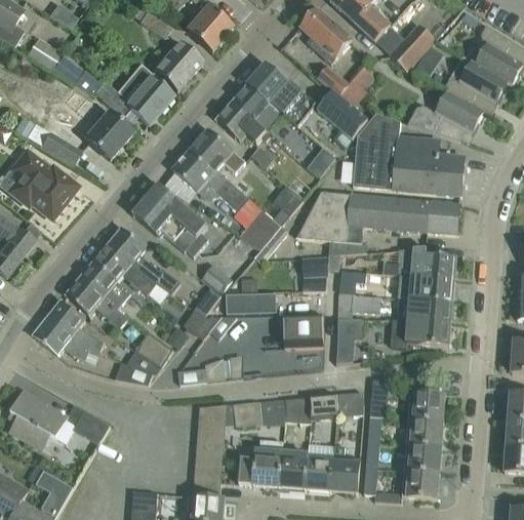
[(0,39),(12,47),(23,31),(12,25),(22,9),(6,0),(0,0),(0,39)]
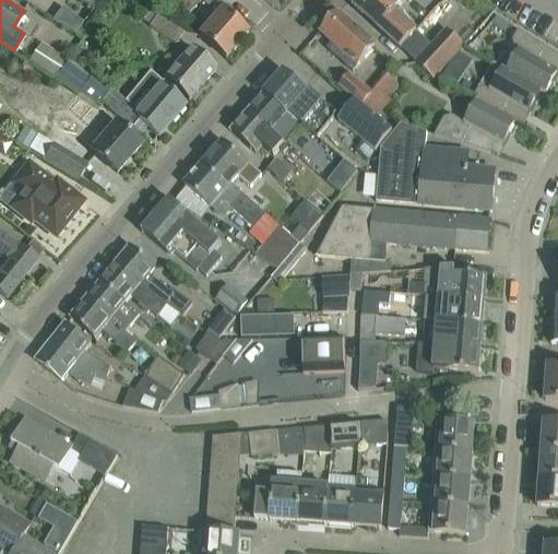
[(176,0),(187,9),(194,0),(176,0)]
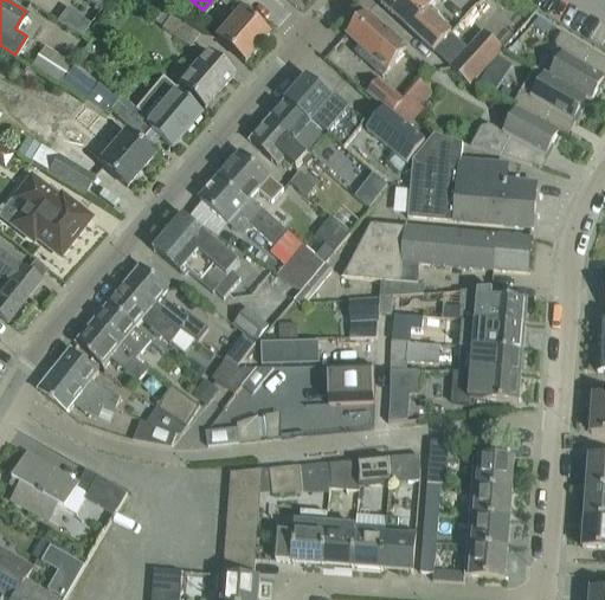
[(426,7),(433,0),(380,0),(432,47),(450,30),(426,7)]
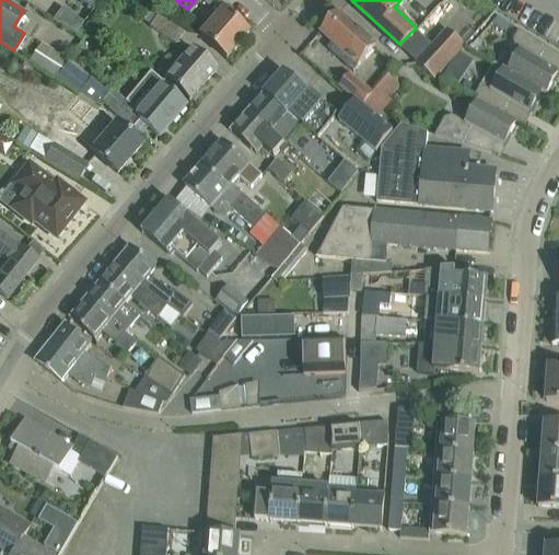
[(73,30),(79,22),(82,18),(60,3),(50,15),(73,30)]
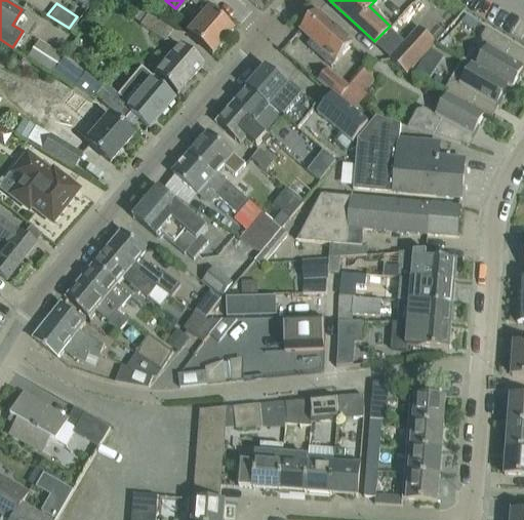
[(231,27),(206,5),(185,30),(209,51),(231,27)]
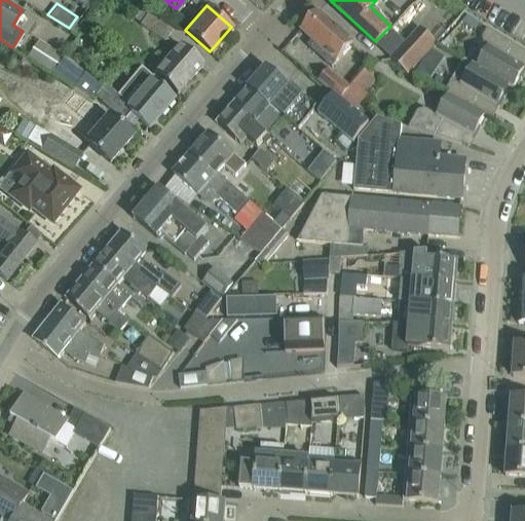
[(350,41),(347,34),(317,6),(299,26),(325,49),(321,53),(331,63),(350,41)]
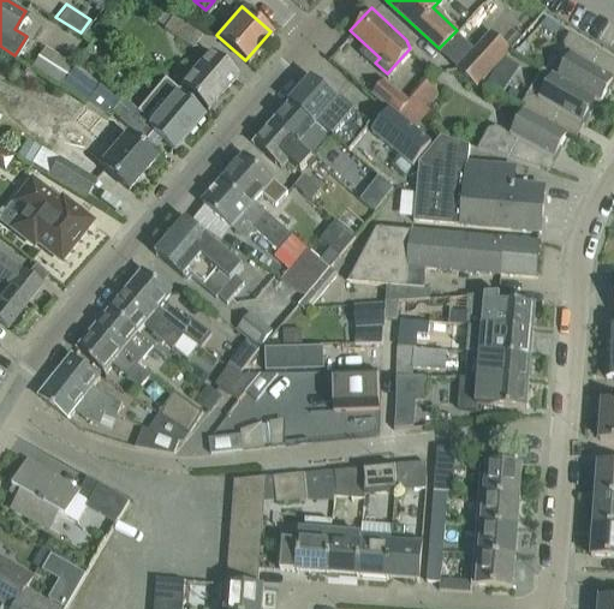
[(201,30),(172,10),(161,25),(190,45),(201,30)]
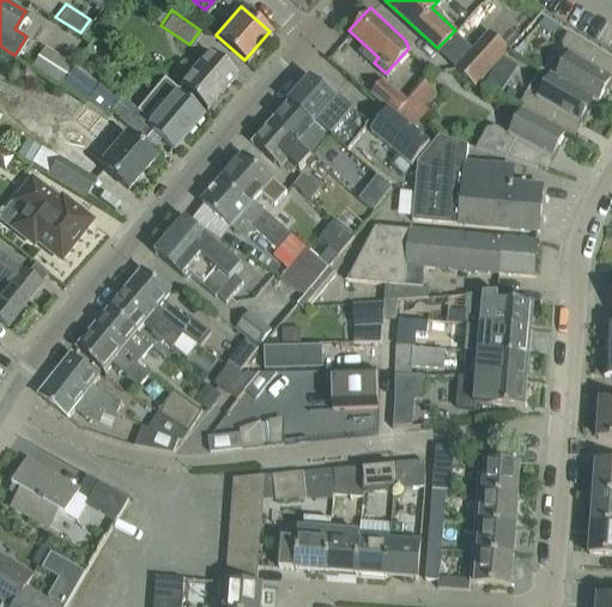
[(477,79),(508,46),(489,28),(454,65),(477,79)]
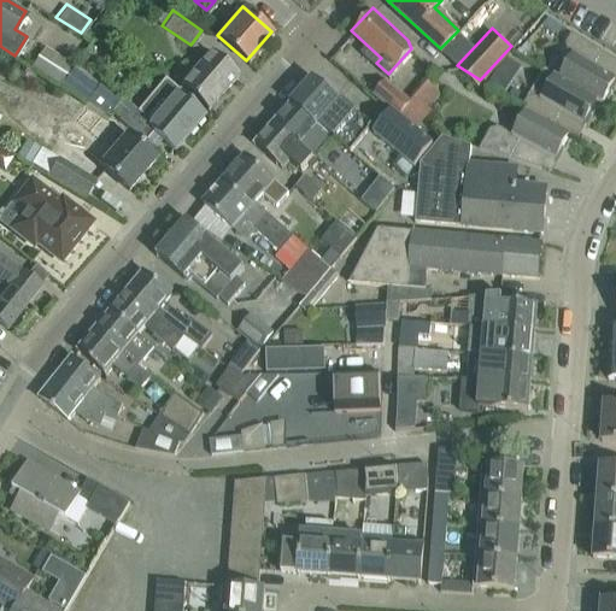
[(573,51),(559,74),(559,75),(600,99),(608,87),(610,88),(610,87),(608,86),(614,76),(615,76),(615,57),(570,29),(564,39),(567,48),(573,51)]
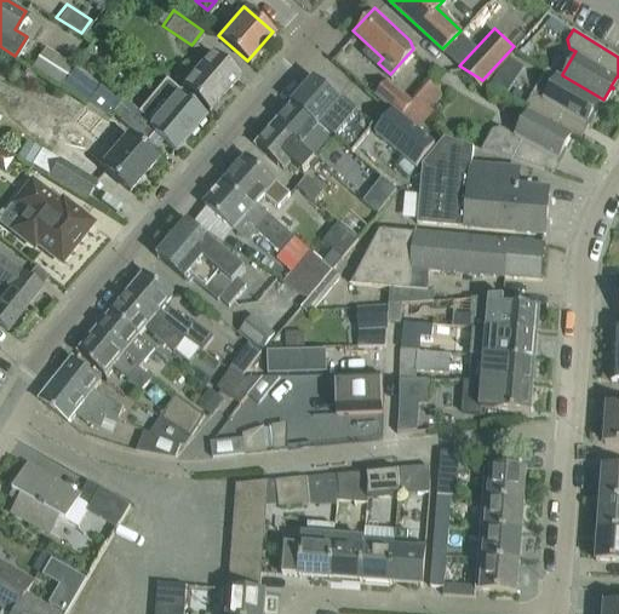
[(59,81),(62,79),(74,63),(43,44),(30,63),(59,81)]
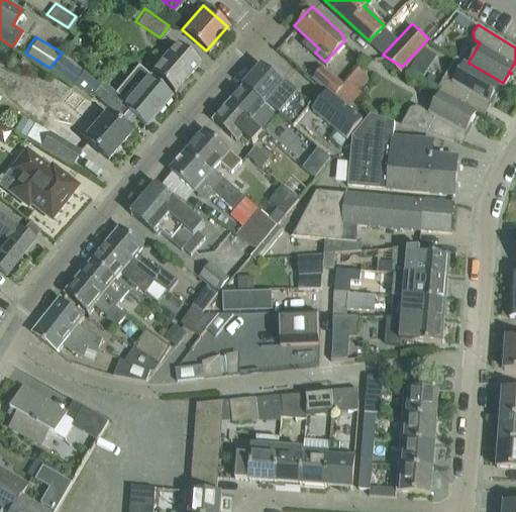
[(176,40),(161,58),(150,71),(173,90),(198,61),(176,40)]
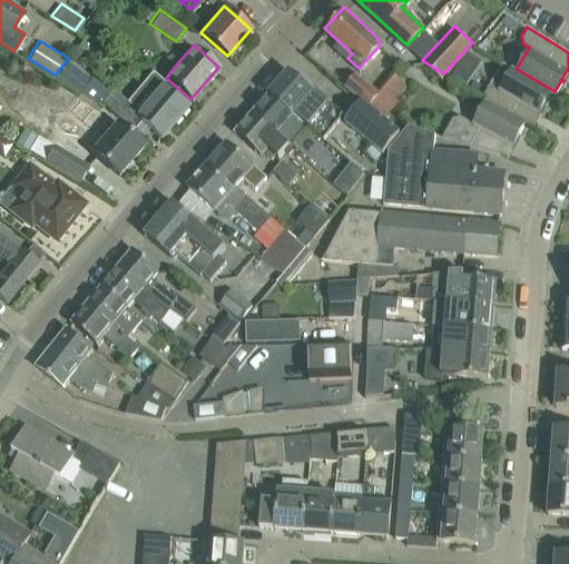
[(159,135),(187,102),(146,66),(137,76),(144,82),(128,101),(113,88),(108,89),(91,76),(68,58),(57,72),(80,88),(78,91),(99,106),(104,101),(109,107),(108,108),(131,127),(140,118),(159,135)]
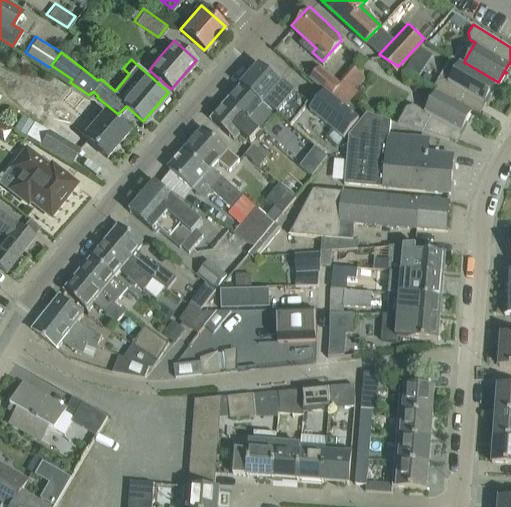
[(498,82),(464,62),(464,61),(460,59),(448,78),(443,76),(437,78),(431,86),(436,89),(471,108),(478,112),(485,100),(483,99),(488,90),(490,91),(490,90),(488,89),(494,80),(498,82)]
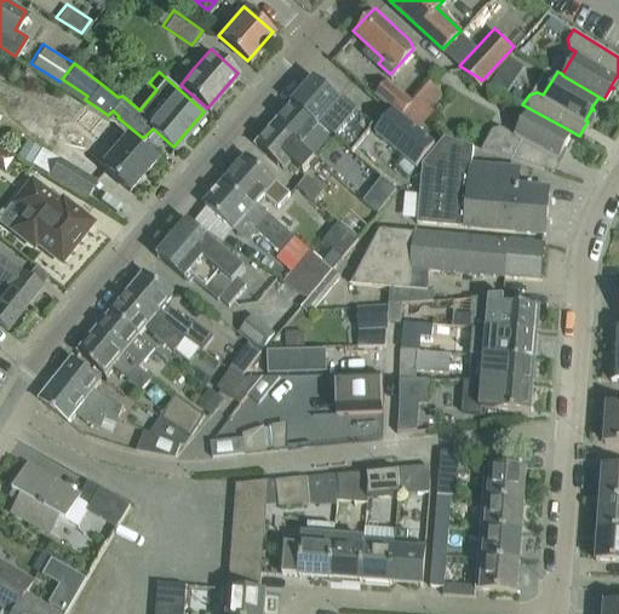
[(408,95),(396,109),(414,125),(446,89),(430,73),(408,95)]
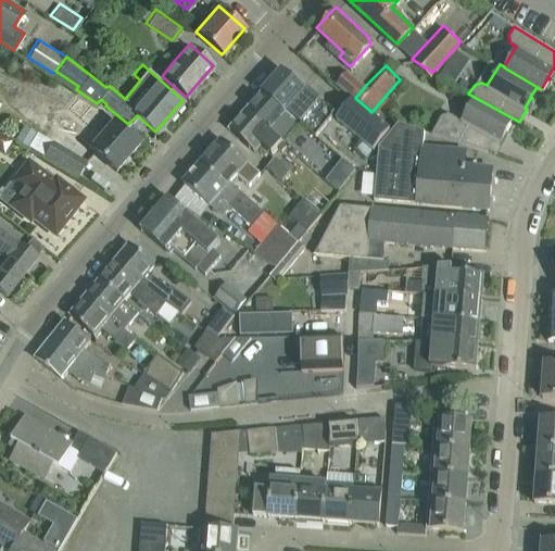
[(303,86),(280,67),(262,88),(298,119),(315,133),(335,109),(304,85),(303,86)]
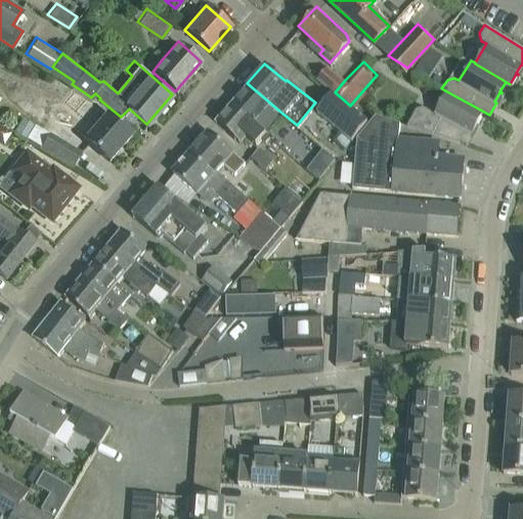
[(316,77),(332,89),(335,92),(345,80),(325,65),(316,77)]
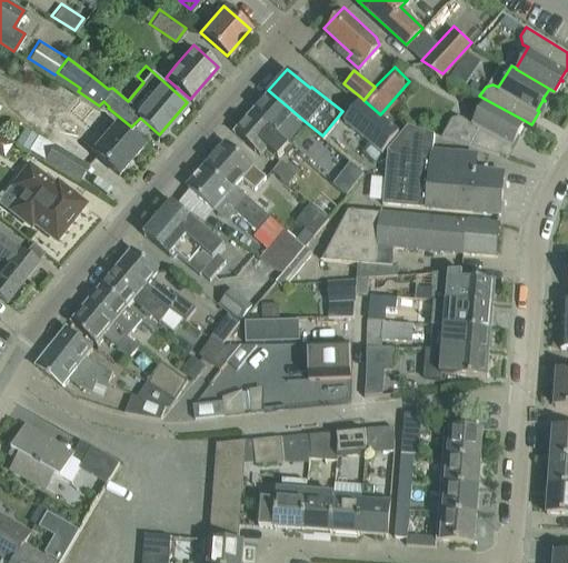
[(288,142),(305,121),(268,90),(251,109),(288,142)]
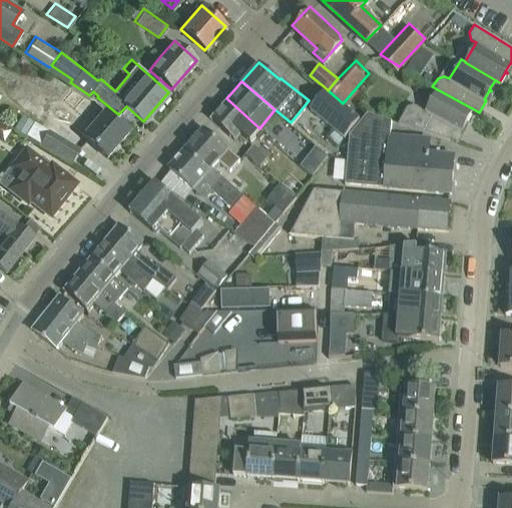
[(359,116),(343,103),(328,90),(325,87),(309,106),(343,134),(359,116)]
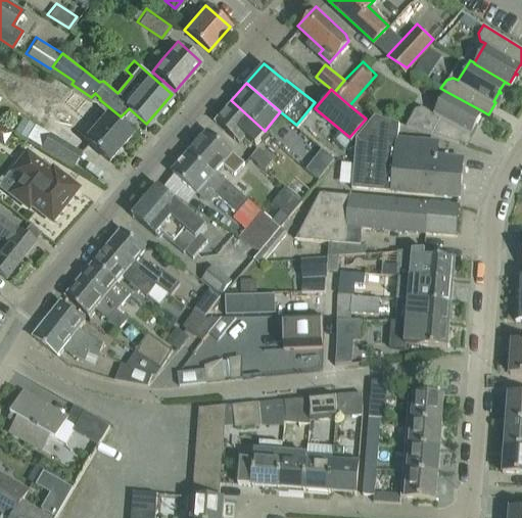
[(475,121),(481,110),(445,91),(433,110),(421,103),(414,105),(406,123),(457,139),(463,128),(469,132),(474,122),(476,123),(477,122),(475,121)]
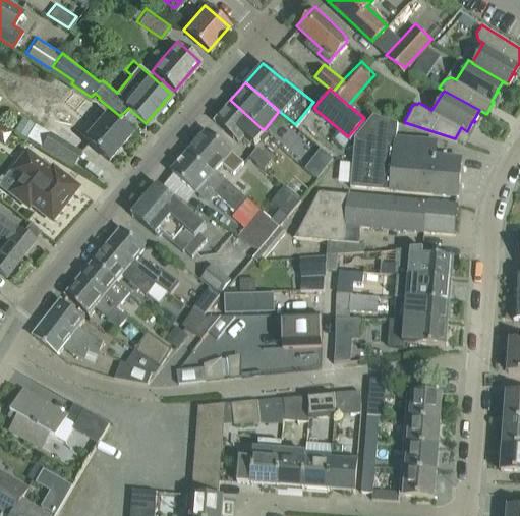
[(80,111),(83,114),(99,127),(89,137),(114,159),(135,134),(118,119),(93,98),(80,111)]
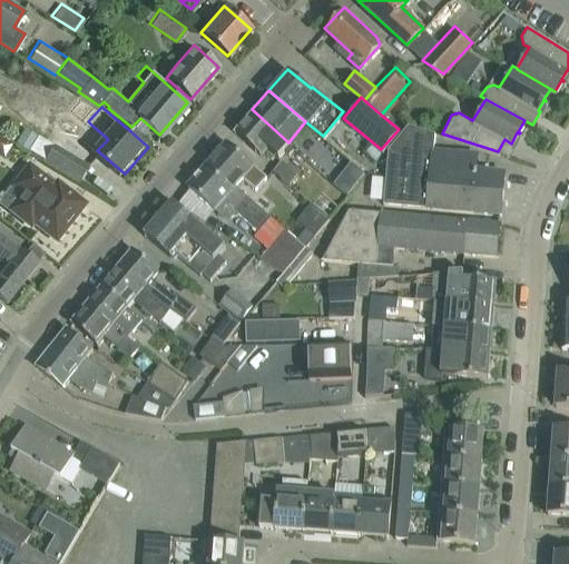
[(288,142),(252,109),(234,129),(251,144),(261,150),(266,142),(278,154),(288,142)]
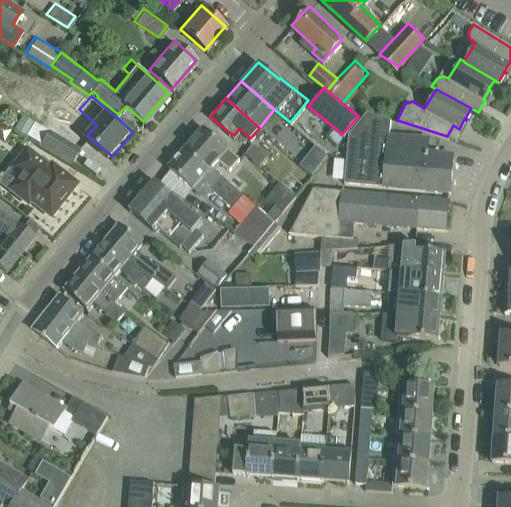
[(449,190),(452,152),(426,150),(427,136),(388,132),(390,117),(366,109),(348,132),(343,180),(449,190)]
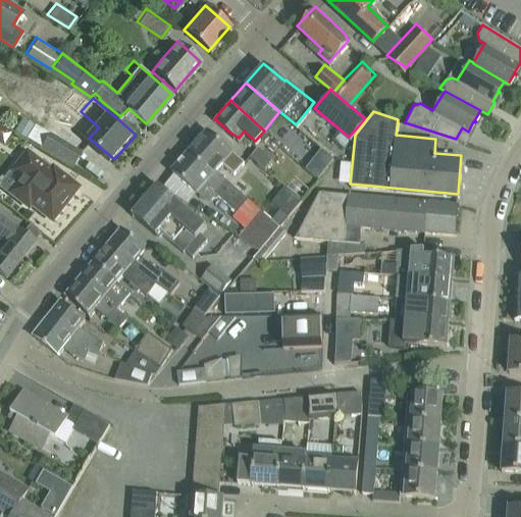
[(13,127),(25,135),(33,122),(20,114),(13,127)]
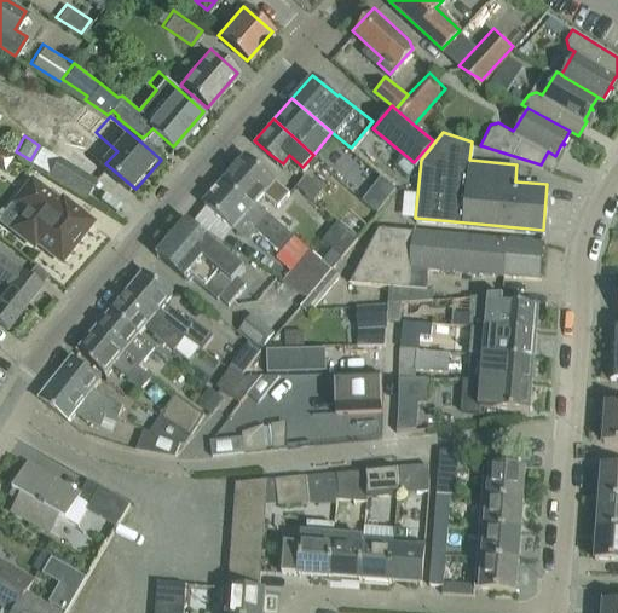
[(275,178),(263,168),(244,151),(223,177),(253,202),(256,198),(264,190),(277,201),(288,188),(276,177),(275,178)]
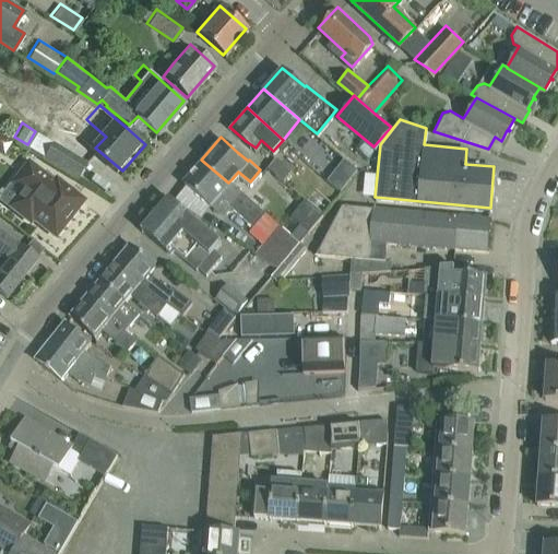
[(86,158),(54,139),(44,155),(76,175),(86,158)]
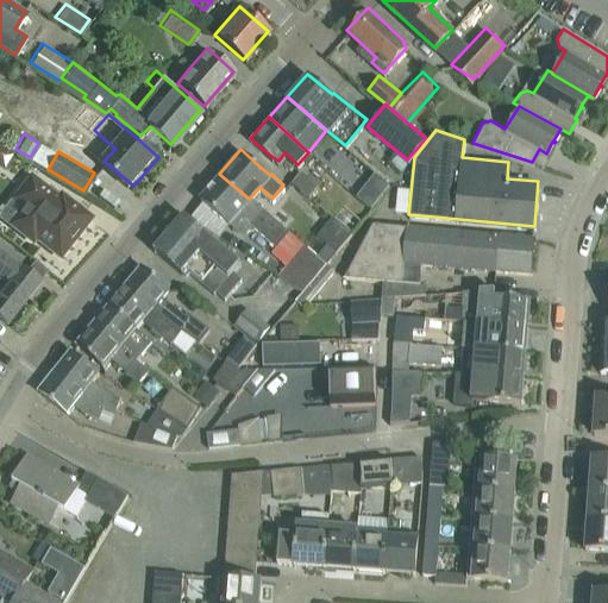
[(315,182),(299,169),(292,180),(299,187),(307,194),(315,182)]
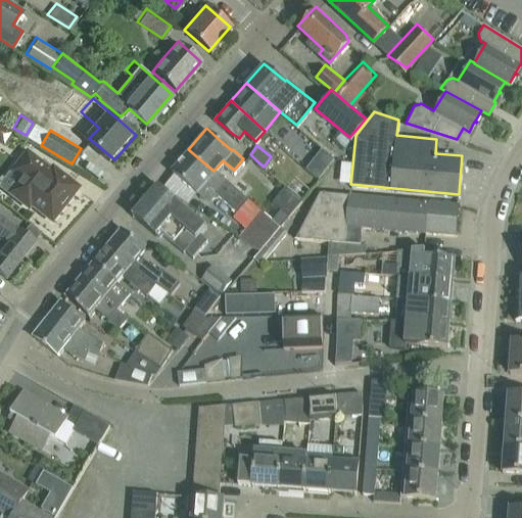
[(279,224),(271,217),(230,181),(231,179),(217,168),(214,171),(188,149),(171,168),(186,182),(197,189),(207,200),(216,192),(236,209),(232,214),(245,226),(237,234),(258,248),(279,224)]
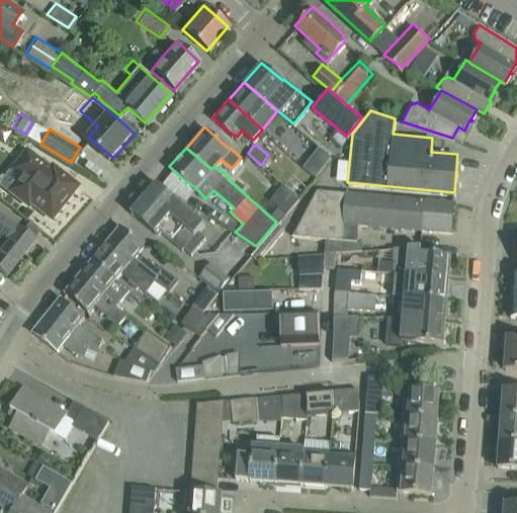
[(25,149),(11,167),(19,174),(8,188),(26,202),(28,199),(50,216),(75,183),(51,164),(49,167),(25,149)]
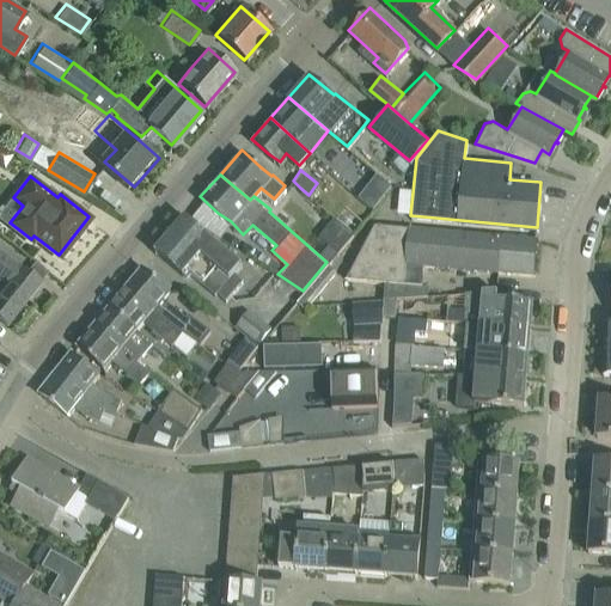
[(240,262),(185,214),(154,249),(182,273),(185,268),(214,293),(215,291),(225,299),(243,277),(234,269),(240,262)]
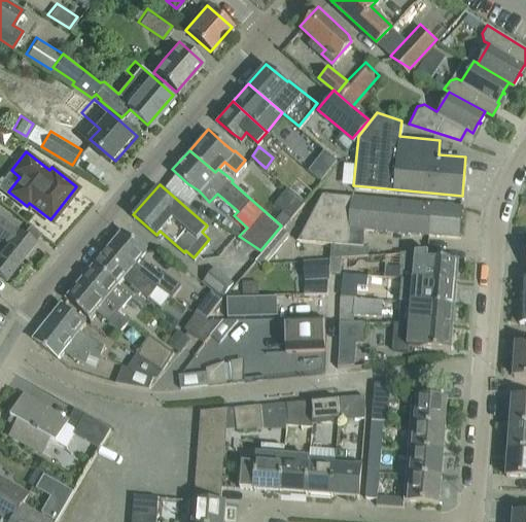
[(287,185),(278,196),(274,201),(283,208),(273,218),(281,225),(293,209),(303,198),(287,185)]
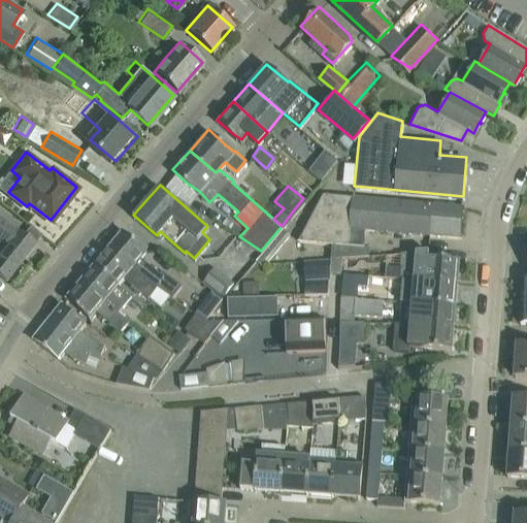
[(462,204),(352,194),(323,192),(299,239),(332,241),(329,256),(341,255),(367,254),(368,244),(362,244),(364,227),(460,235),(462,204)]
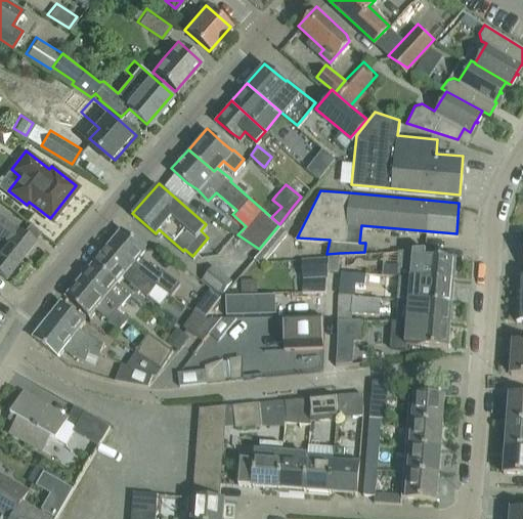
[(0,236),(5,241),(23,253),(33,240),(0,213),(0,236)]
